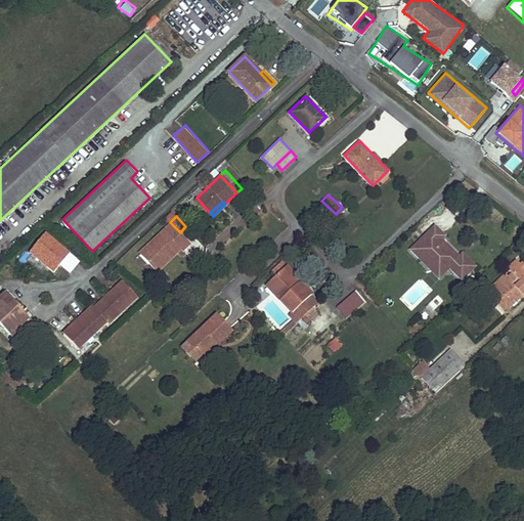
[(180,232),(170,222),(140,251),(153,265),(166,253),(167,255),(178,245),(181,247),(182,249),(189,242),(180,232)]
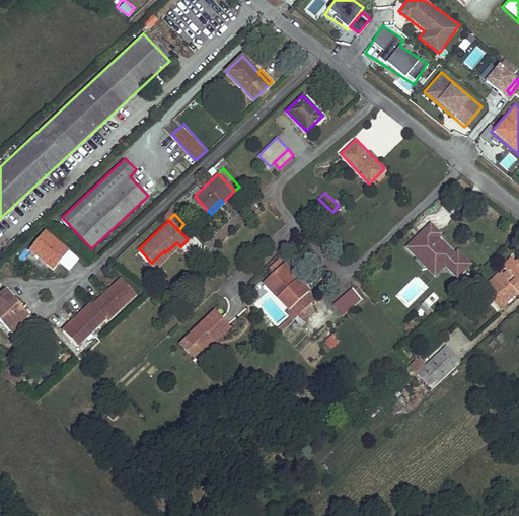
[(439,230),(429,220),(405,244),(416,254),(422,247),(440,266),(444,262),(456,274),(470,260),(456,246),(453,250),(436,233),(439,230)]
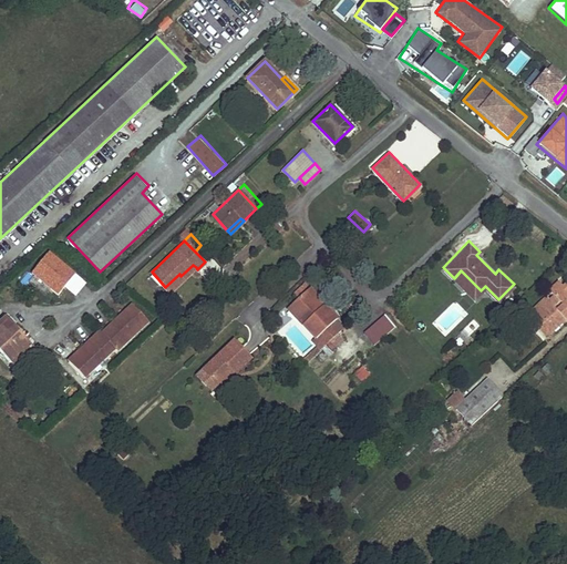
[(30,272),(58,295),(76,273),(49,249),(30,272)]
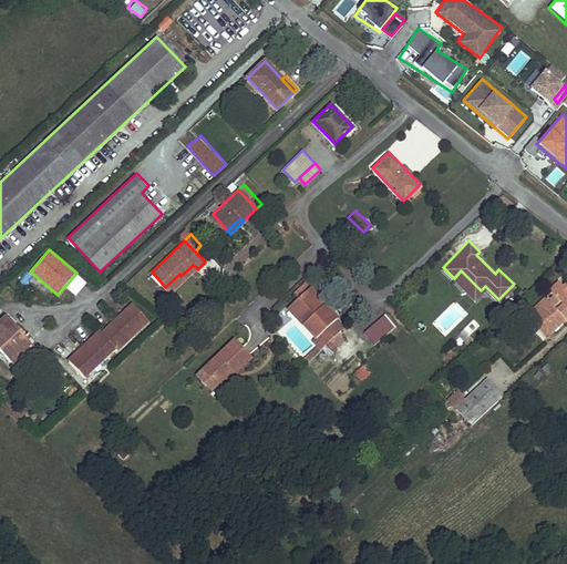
[(196,267),(193,265),(181,276),(179,274),(165,287),(171,291),(196,267)]
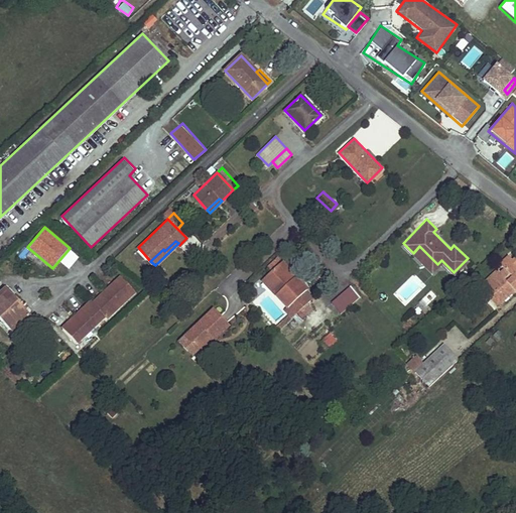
[(431,271),(437,264),(419,246),(413,253),(431,271)]
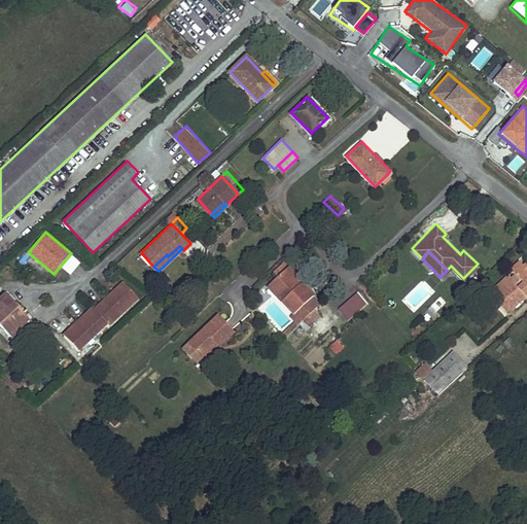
[(526,263),(524,266),(520,260),(511,269),(517,275),(513,279),(511,278),(491,295),(506,313),(525,297),(526,298),(526,297),(526,263)]
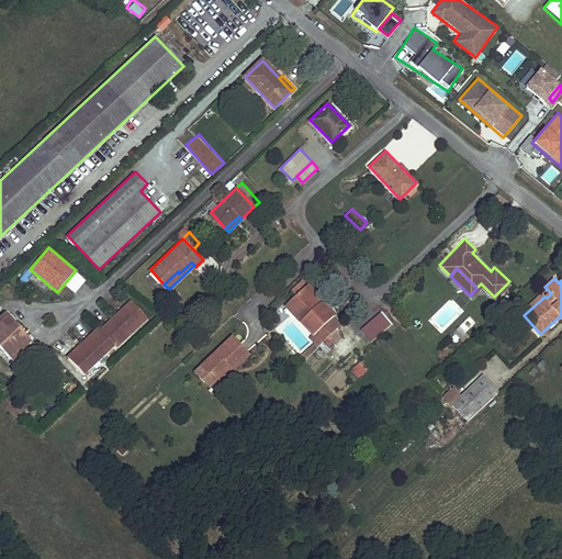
[(335,313),(306,283),(302,288),(316,304),(319,302),(333,315),(335,313)]
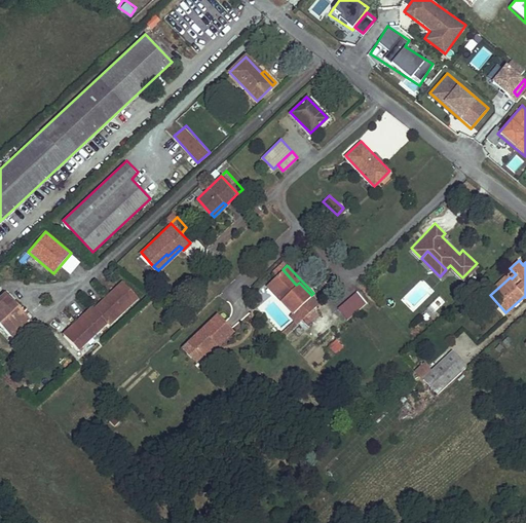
[(296,285),(283,269),(266,285),(293,312),(290,314),(295,320),(298,322),(315,305),(309,298),(311,295),(299,283),(296,285)]
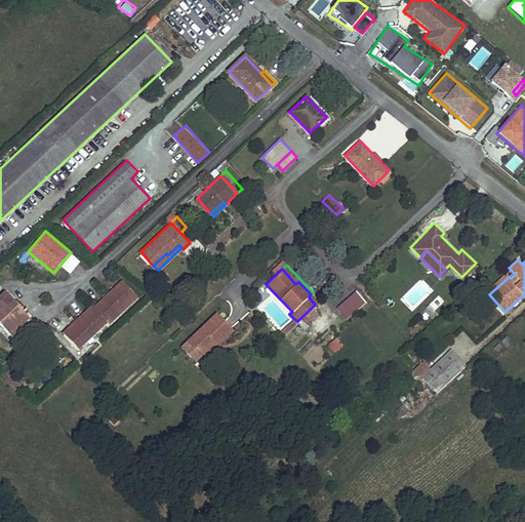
[(509,277),(506,273),(486,291),(489,294),(509,277)]
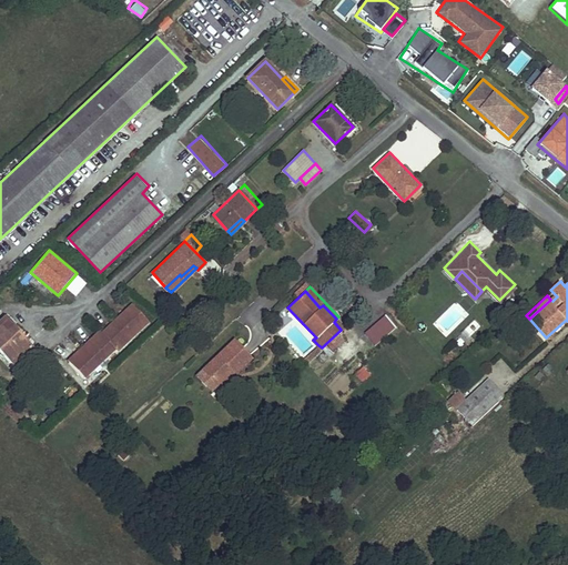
[(149,320),(133,303),(125,311),(127,313),(111,328),(109,325),(102,332),(115,346),(118,349),(149,320)]
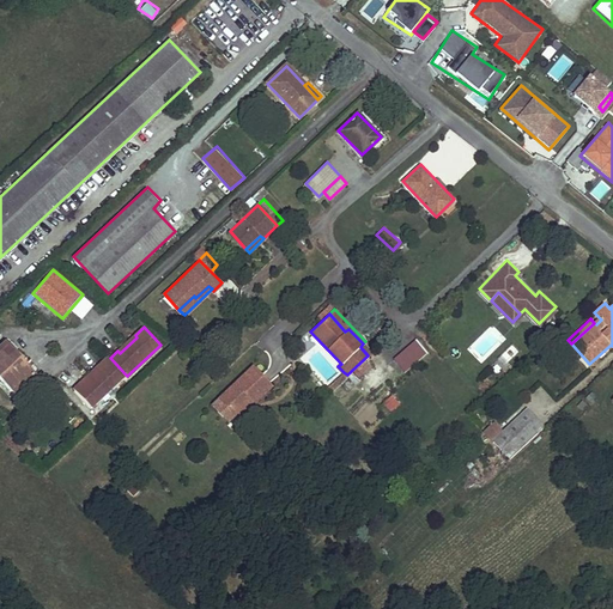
[(137,338),(135,335),(117,351),(120,353),(137,338)]
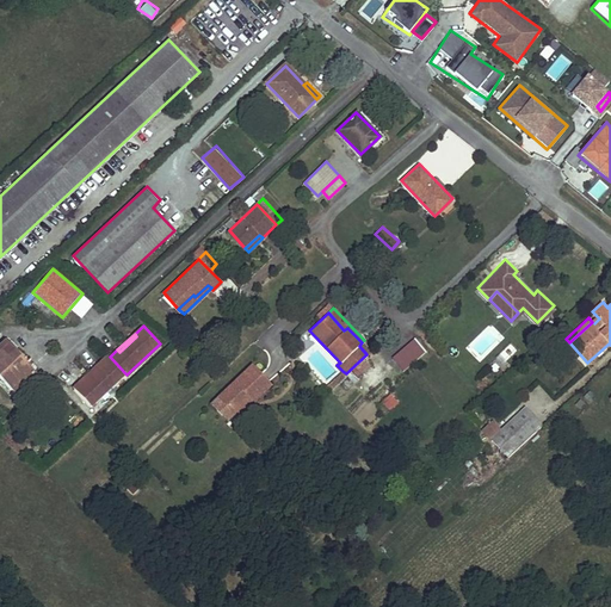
[(392,355),(403,370),(426,350),(414,335),(392,355)]
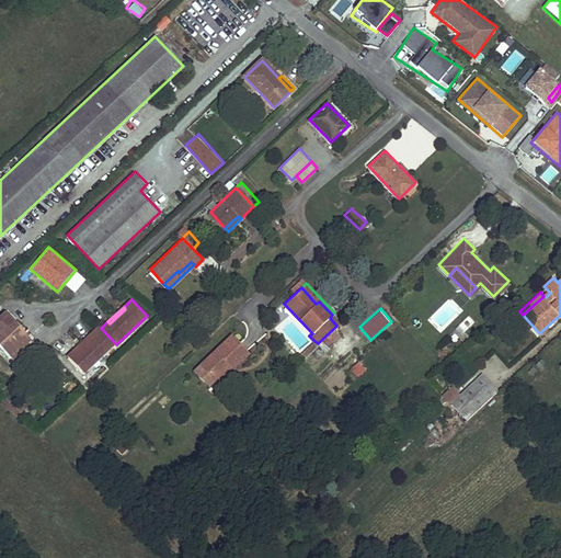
[(3,315),(0,317),(0,343),(13,359),(32,342),(14,323),(12,326),(3,315)]
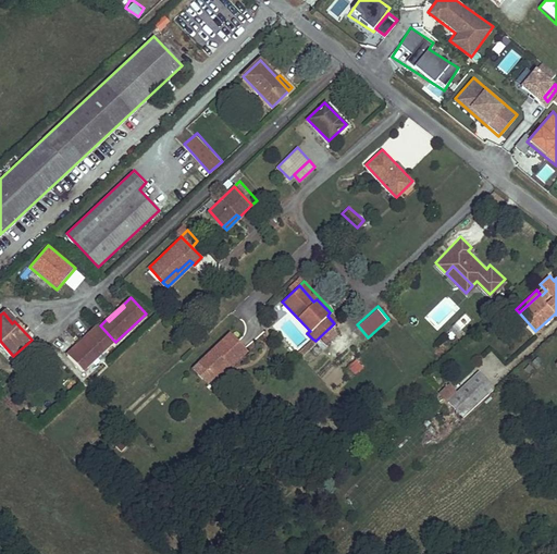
[(337,321),(330,312),(327,316),(334,323),(337,321)]
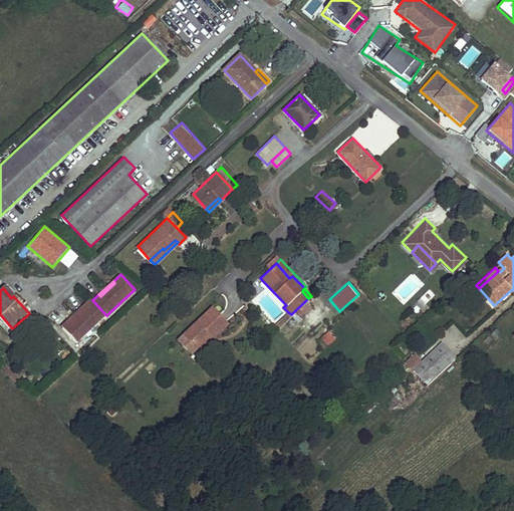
[(92,300),(90,299),(83,305),(85,307),(71,321),(69,319),(62,325),(76,340),(104,313),(92,300)]
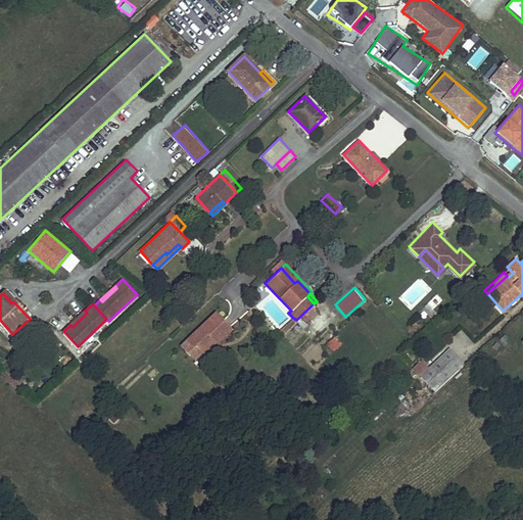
[(87,313),(85,311),(70,325),(73,327),(87,313)]
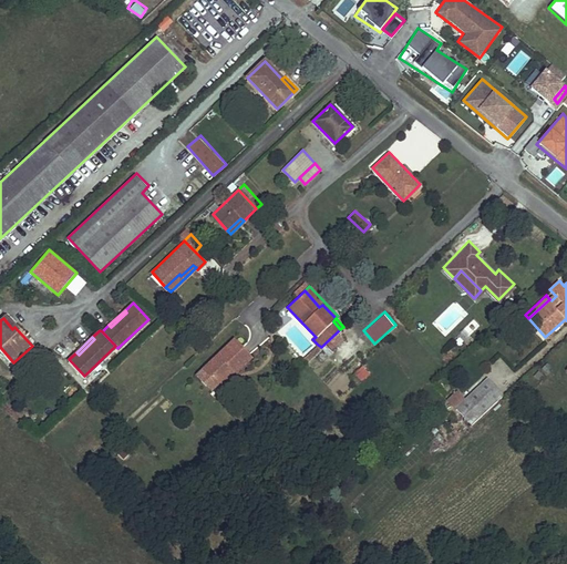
[(251,357),(235,338),(218,354),(217,352),(212,357),(213,358),(202,369),(216,385),(232,369),(235,372),(251,357)]
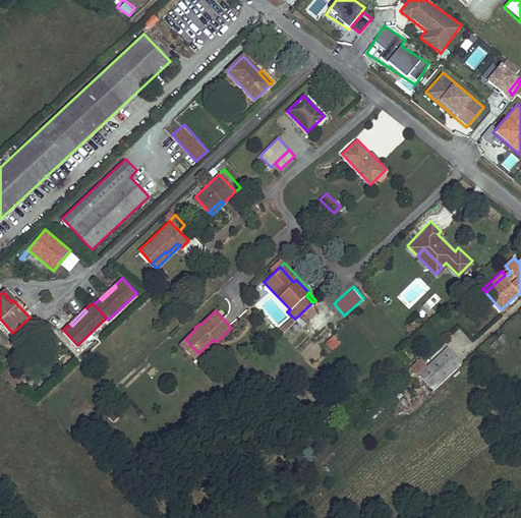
[(295,319),(292,317),(279,330),(281,333),(295,319)]
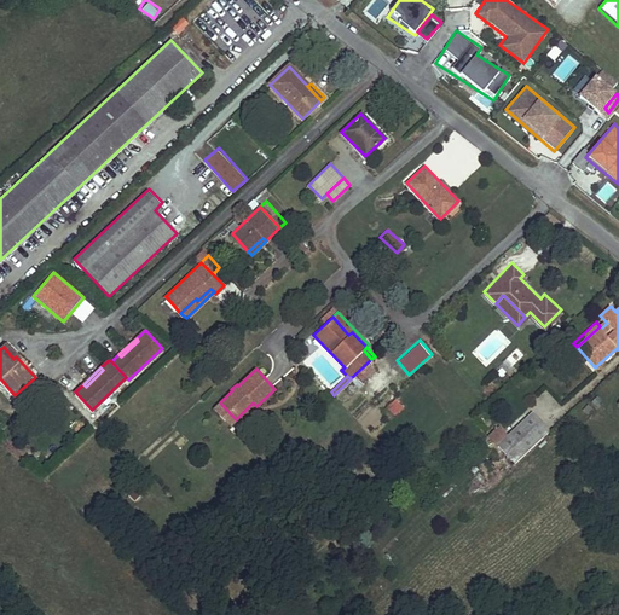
[(393,413),(404,407),(397,396),(387,402),(393,413)]
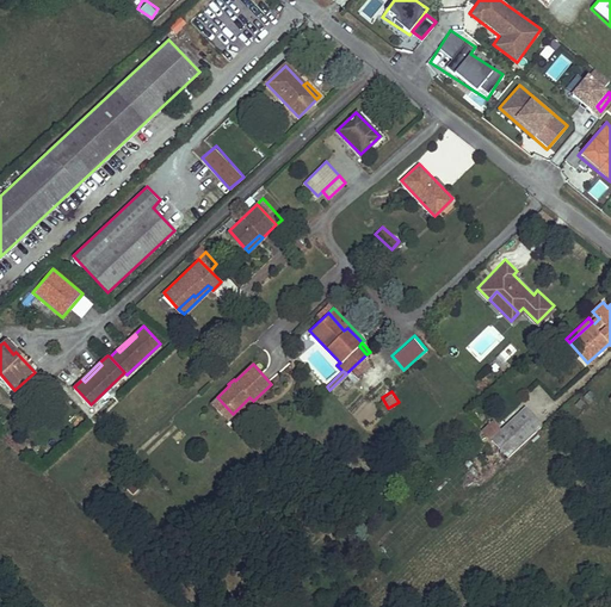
[(233,414),(217,397),(210,403),(226,421),(233,414)]
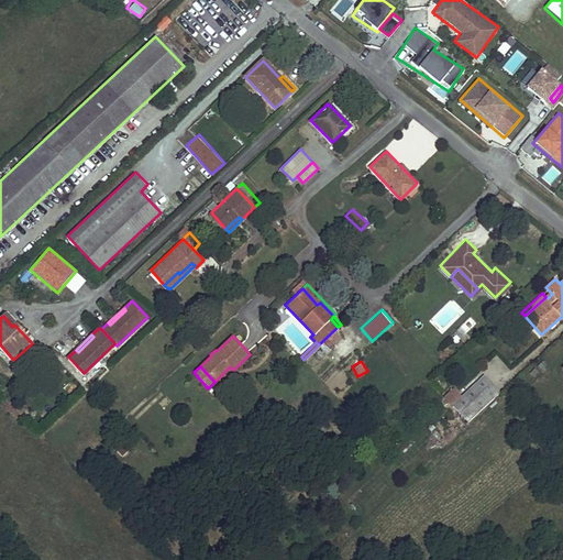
[(230,366),(214,382),(218,385),(233,370),(230,366)]
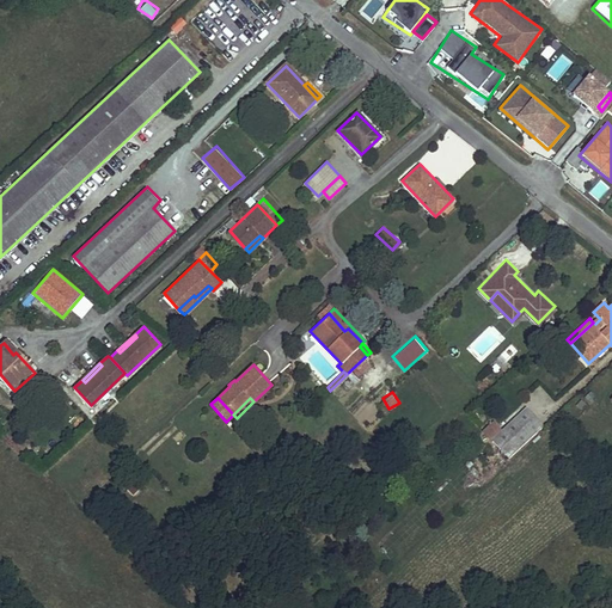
[(543,425),(526,406),(501,430),(491,437),(509,456),(543,425)]
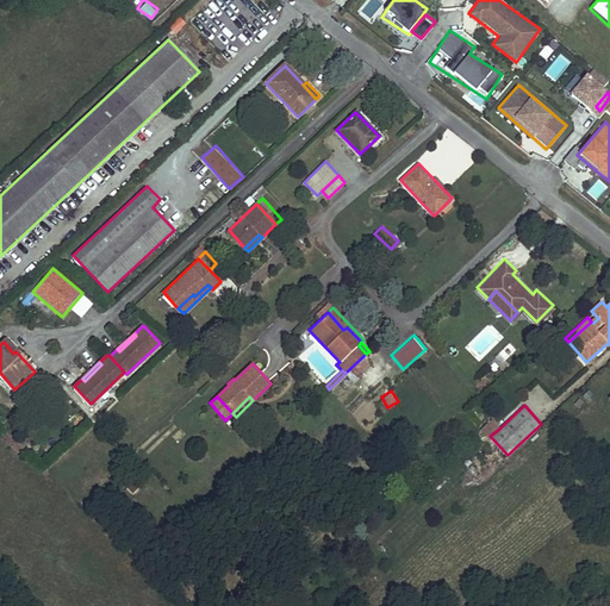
[(499,429),(490,419),(481,426),(490,436),(499,429)]
